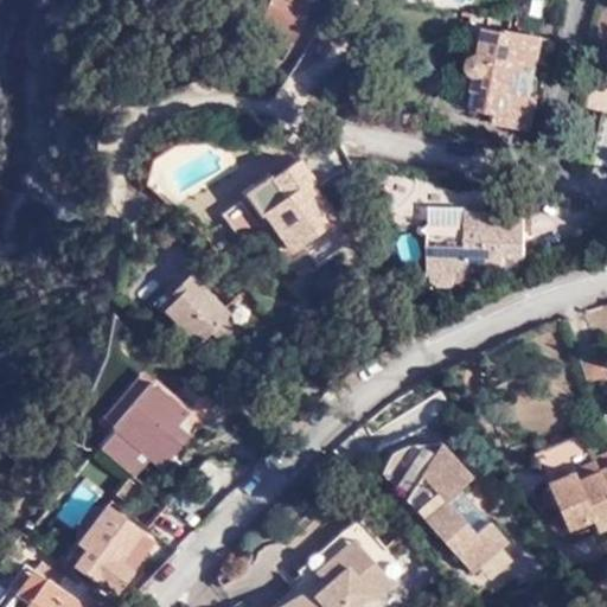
[(273,0),(260,31),(291,44),(308,4),(304,1),(304,0),(273,0)]
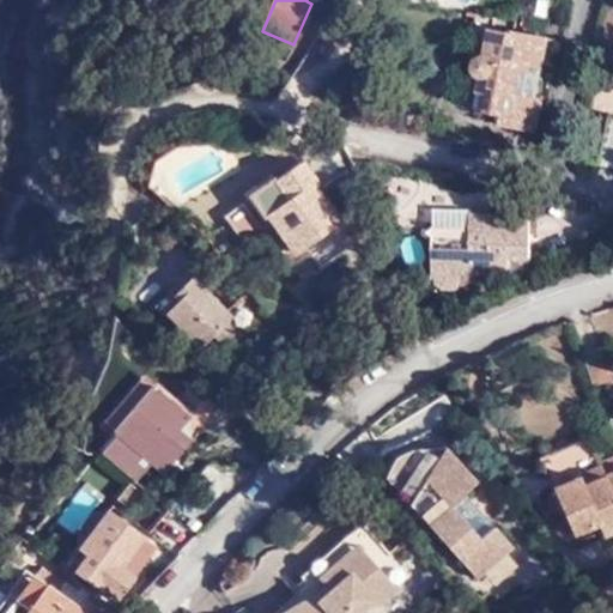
[(481,78),(479,90),(487,91),(484,108),(502,113),(499,121),(538,128),(542,99),(540,98),(519,95),(523,71),(534,73),(535,65),(544,66),(551,37),(516,30),(515,35),(492,30),(487,54),(483,55),(478,60),(477,67),(475,72),(481,78)]
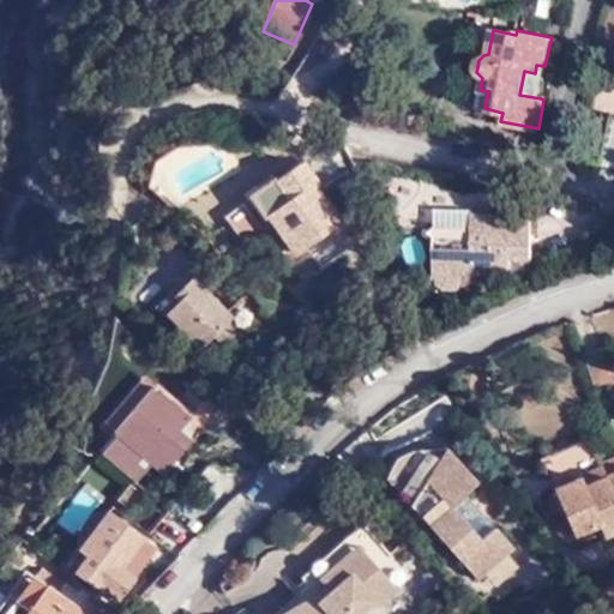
[(547,66),(545,66),(536,65),(535,73),(524,71),(519,95),(541,98),(547,66)]
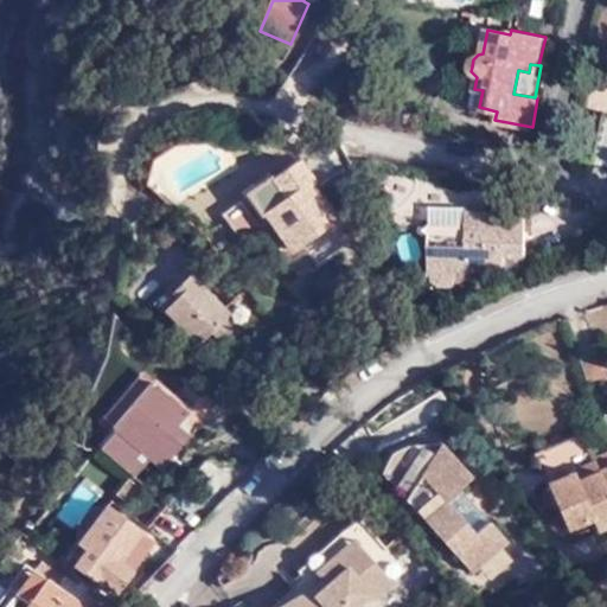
[(483,90),(474,89),(472,106),(479,107),(483,90)]
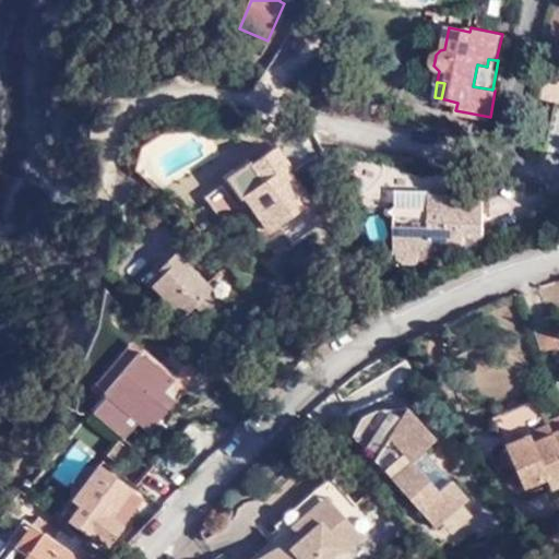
[(558,104),(556,104),(545,152),(558,154),(558,104)]
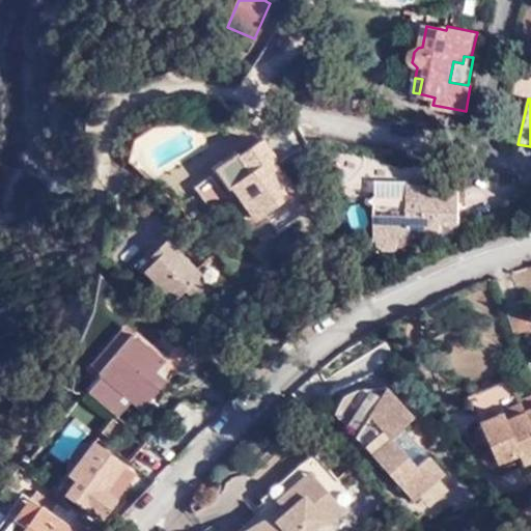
[(219,167),(254,218),(294,190),(273,161),(276,159),(263,140),(238,159),(234,155),(219,167)]
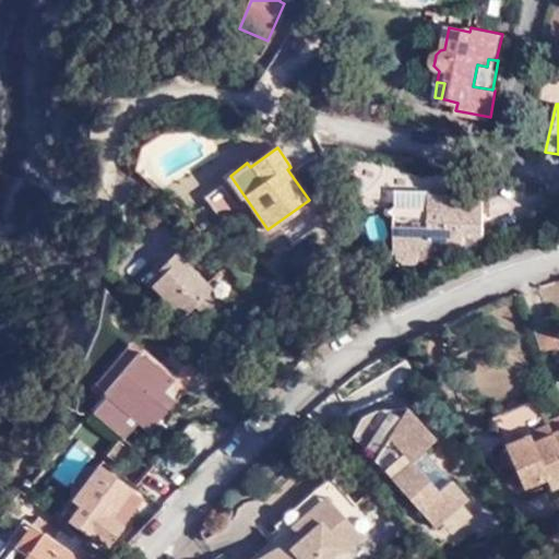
[(224,222),(240,209),(222,182),(205,197),(224,222)]
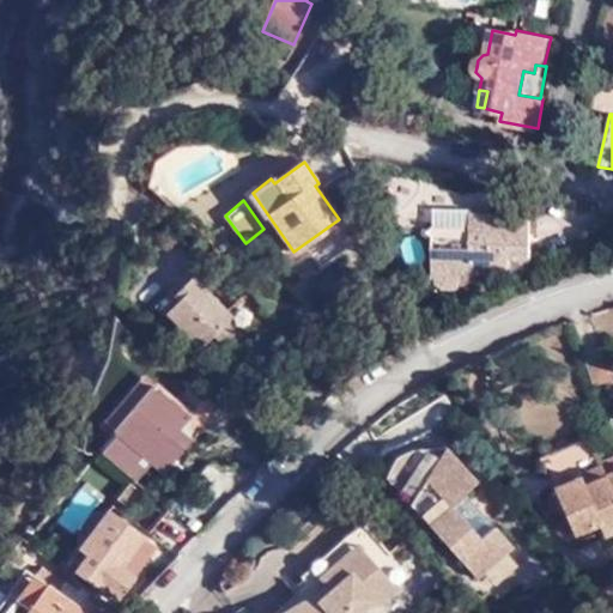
[(455,287),(457,286),(459,272),(478,273),(509,274),(509,258),(530,259),(533,212),(436,207),(432,271),(435,271),(435,284),(439,287),(455,287)]
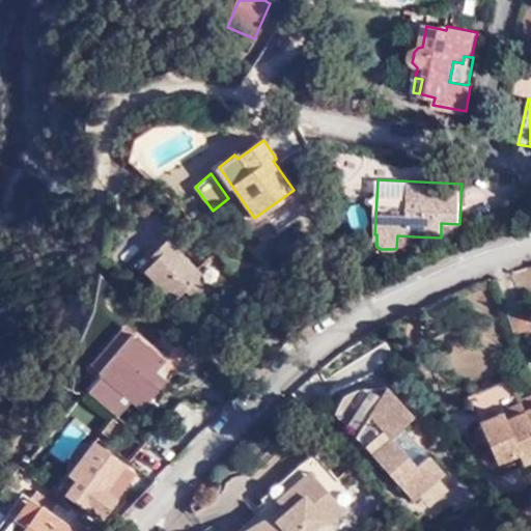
[(459,234),(459,224),(441,223),(441,238),(441,244),(459,234)]
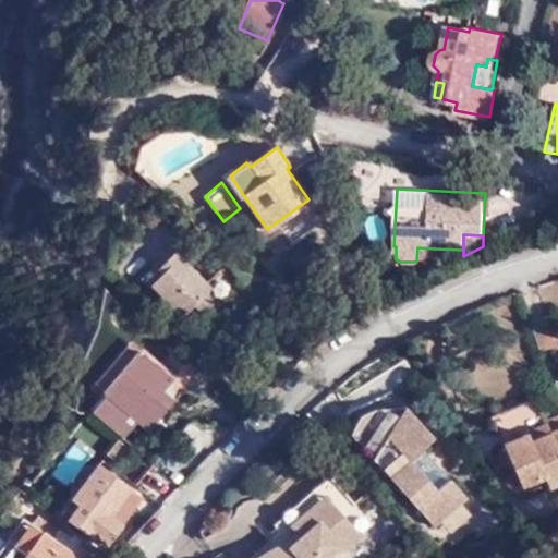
[(417,247),(416,261),(434,262),(435,249),(417,247)]
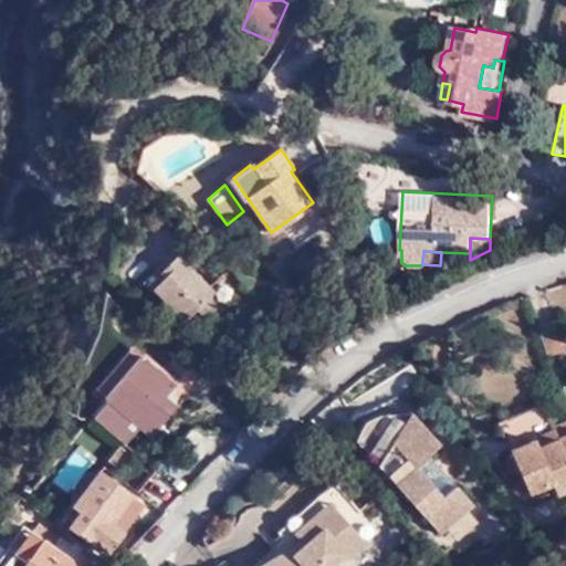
[(166,302),(181,316),(185,321),(196,307),(206,317),(216,306),(207,297),(212,292),(176,254),(159,271),(165,276),(153,289),(166,302)]
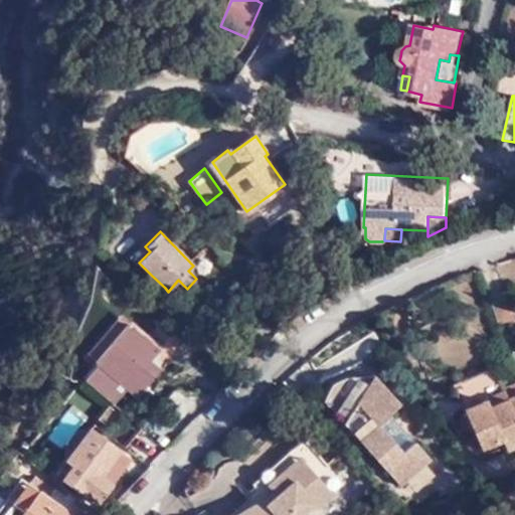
[(157,296),(165,288),(151,275),(143,283),(157,296)]
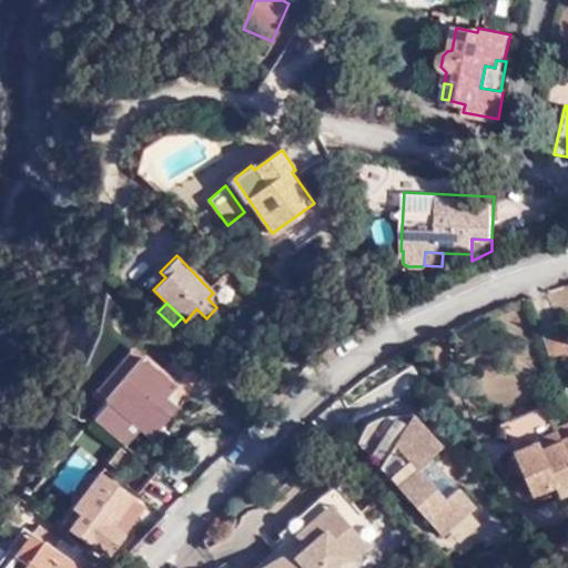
[(541,327),(551,355),(567,350),(567,347),(560,321),(541,327)]
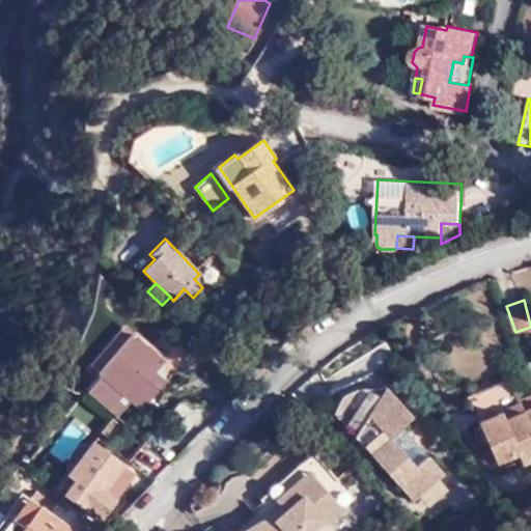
[(101,370),(135,332),(126,324),(91,363),(101,370)]
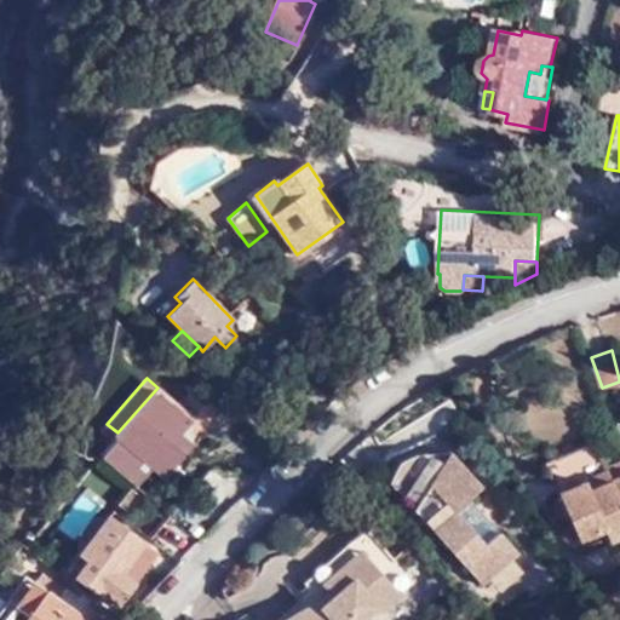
[(183,411),(158,388),(118,432),(154,465),(184,431),(173,422),(183,411)]
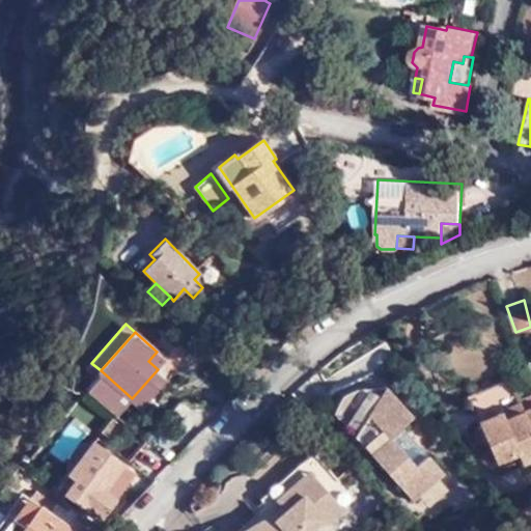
[(413,502),(444,475),(402,427),(413,417),(388,389),(383,394),(380,390),(362,392),(335,415),(413,502)]
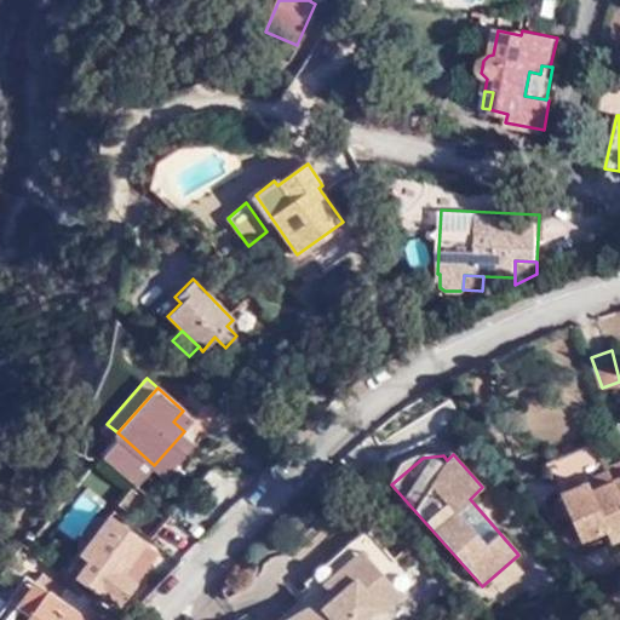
[(619,476),(591,489),(587,480),(560,492),(583,541),(608,529),(614,543),(619,539),(619,476)]
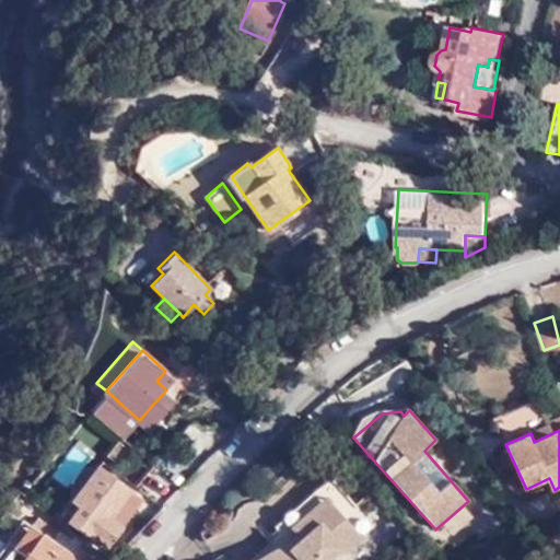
[(112,516),(131,489),(101,465),(73,500),(81,506),(70,521),(95,539),(98,535),(108,543),(123,524),(112,516)]
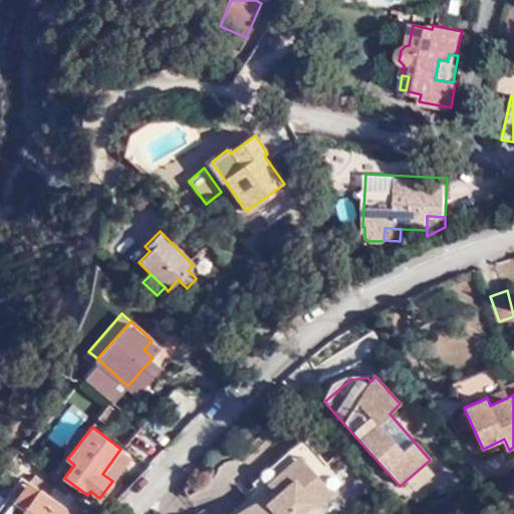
[(132,457),(120,449),(102,474),(112,481),(132,457)]
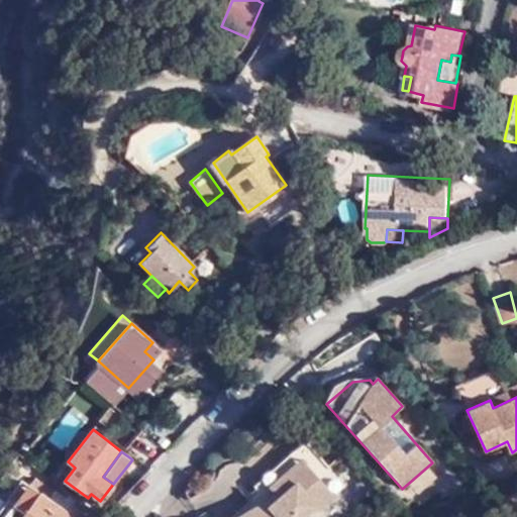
[(316,509),(332,494),(299,457),(269,486),(274,492),(264,501),(235,516),(299,516),(312,505),(316,509)]
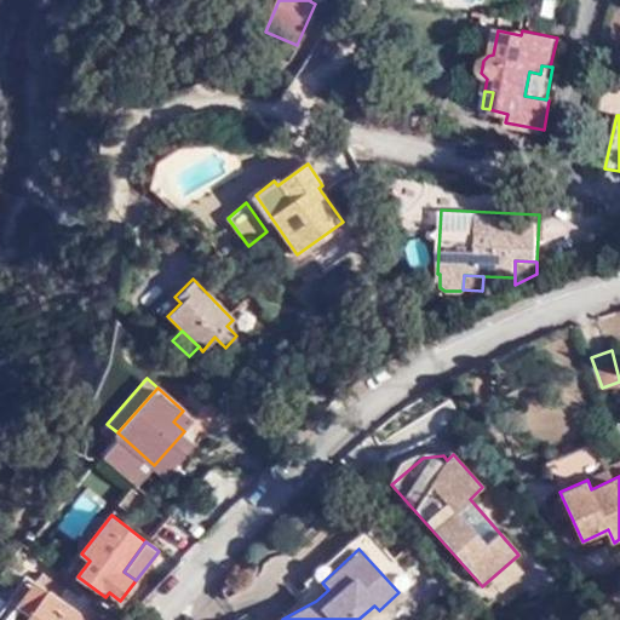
[(91,619),(33,578),(3,619),(91,619)]
